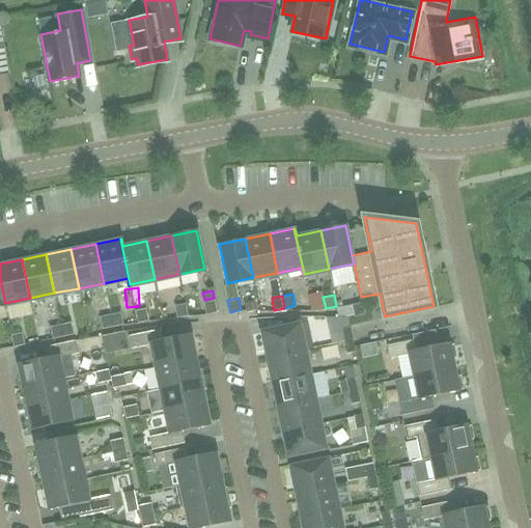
[(215,299),(203,301),(205,313),(217,311),(215,299)]
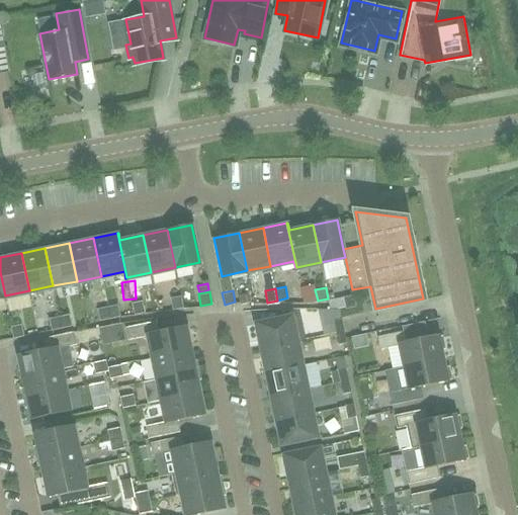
[(353,293),(343,295),(345,307),(356,305),(353,293)]
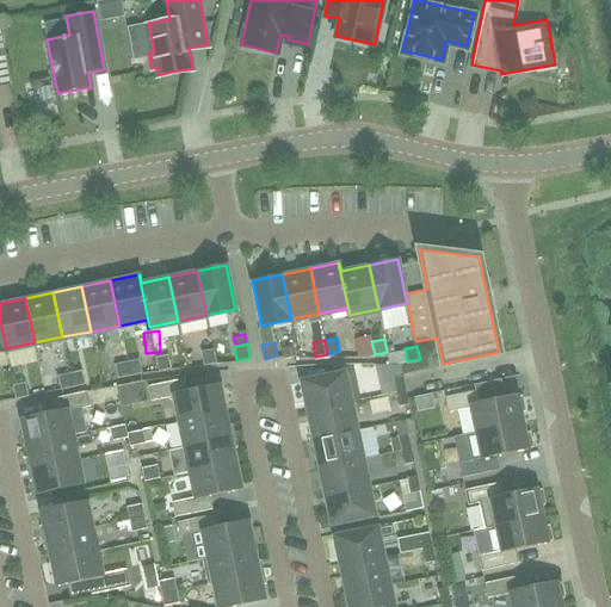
[(214,347),(201,350),(203,363),(216,360),(214,347)]
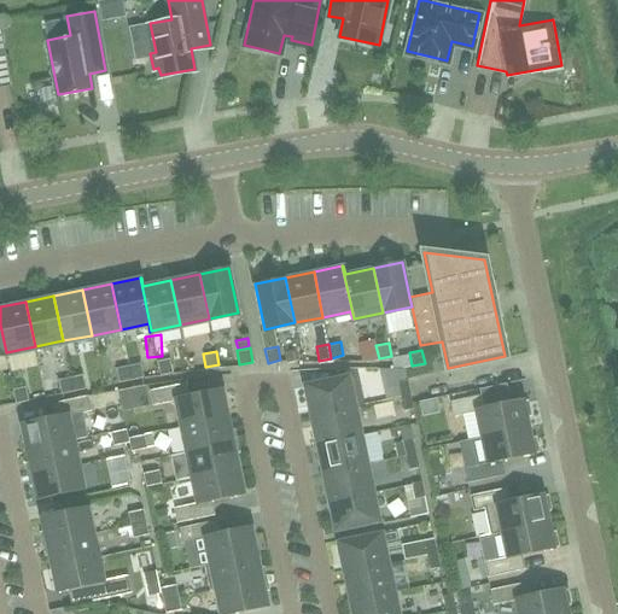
[(170,357),(157,360),(159,373),(173,370),(170,357)]
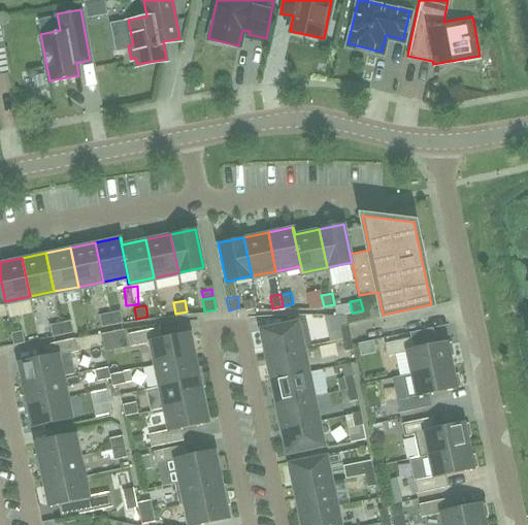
[(120,309),(109,312),(111,323),(123,322),(120,309)]
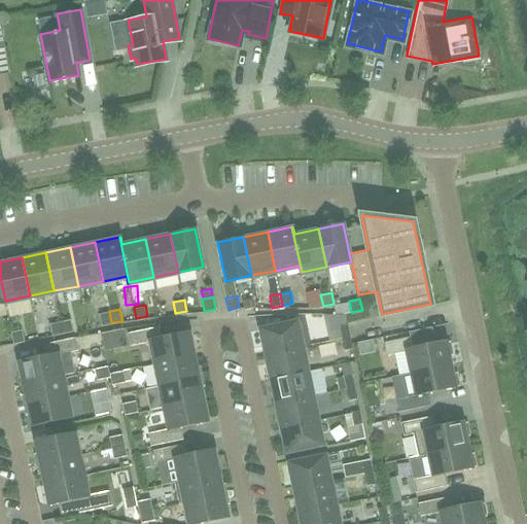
[(109,311),(99,313),(101,324),(111,322),(109,311)]
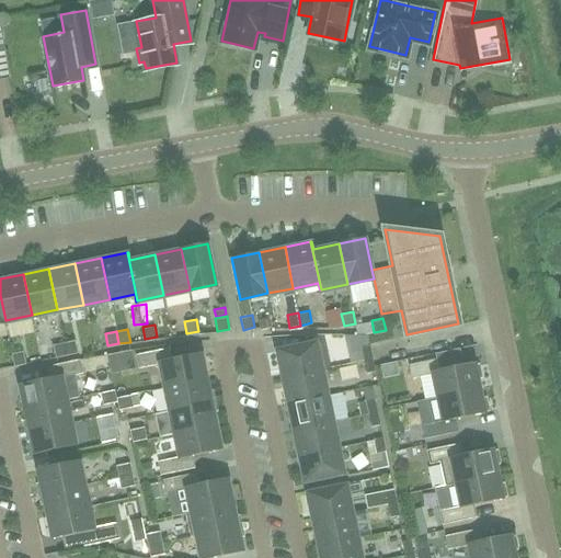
[(76,339),(65,341),(67,354),(78,352),(76,339)]
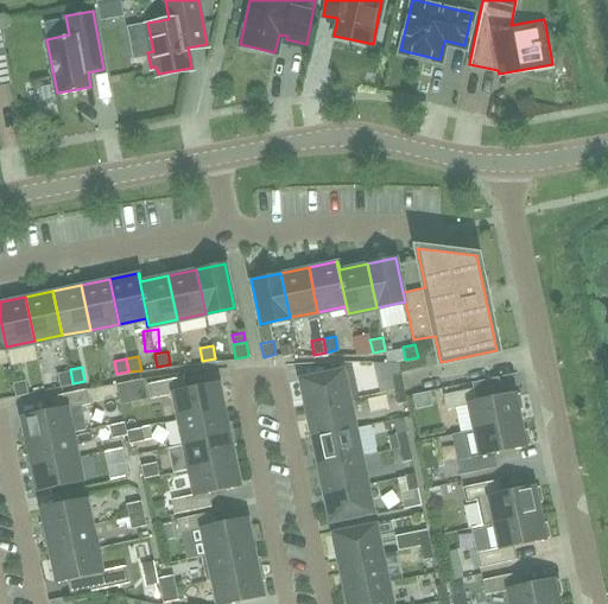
[(342,368),(299,377),(305,406),(349,398),(342,368)]
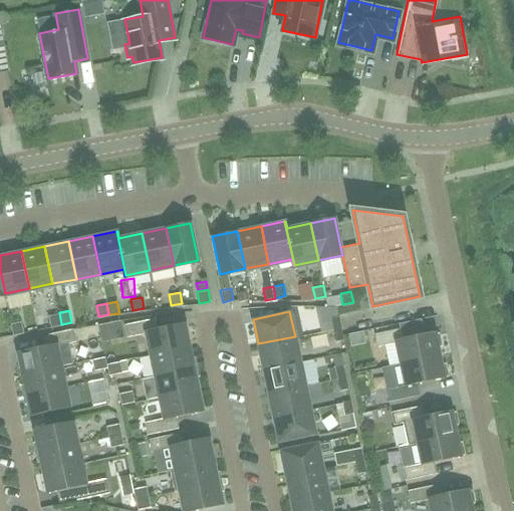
[(48,314),(51,326),(61,324),(59,312),(48,314)]
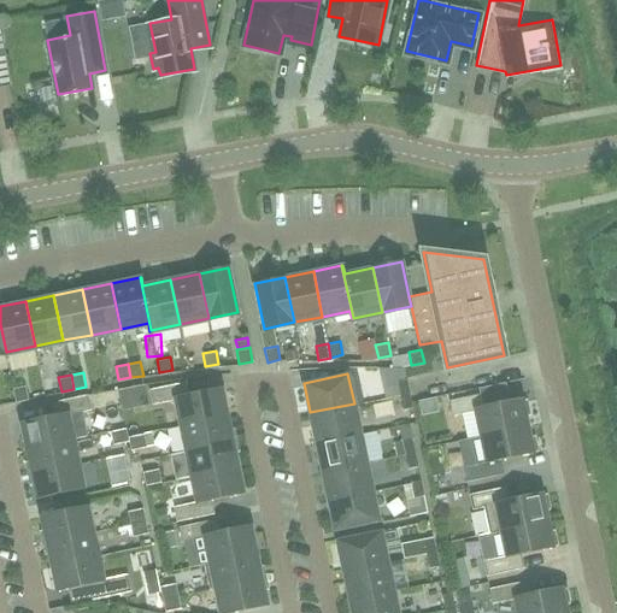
[(407,377),(397,378),(399,393),(410,392),(407,377)]
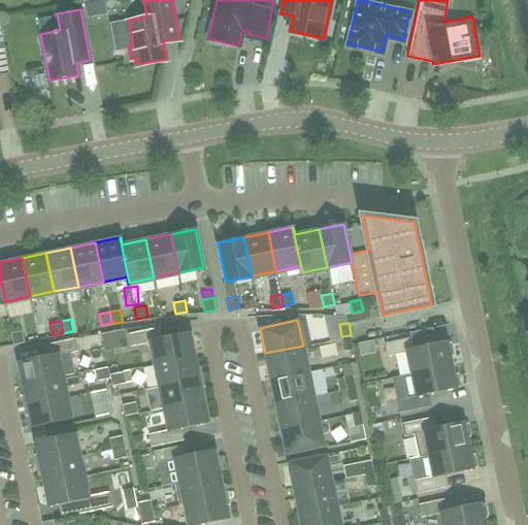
[(155,362),(194,354),(189,331),(157,338),(154,327),(127,332),(130,345),(150,340),(155,362)]
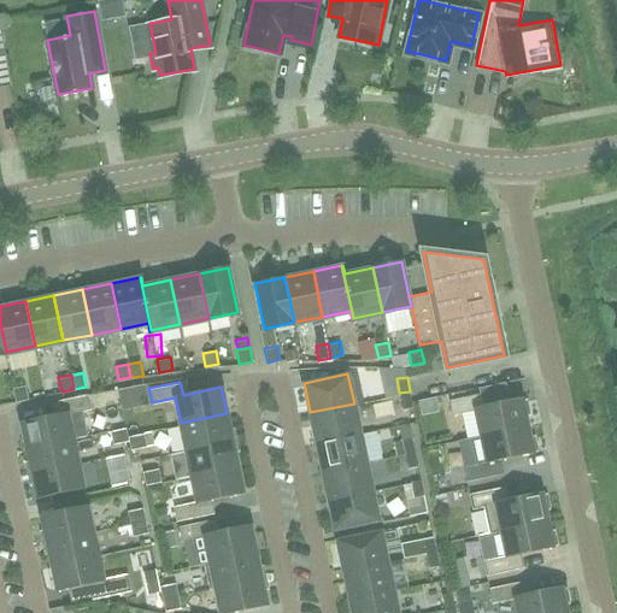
[(16,400),(28,398),(25,384),(13,387),(16,400)]
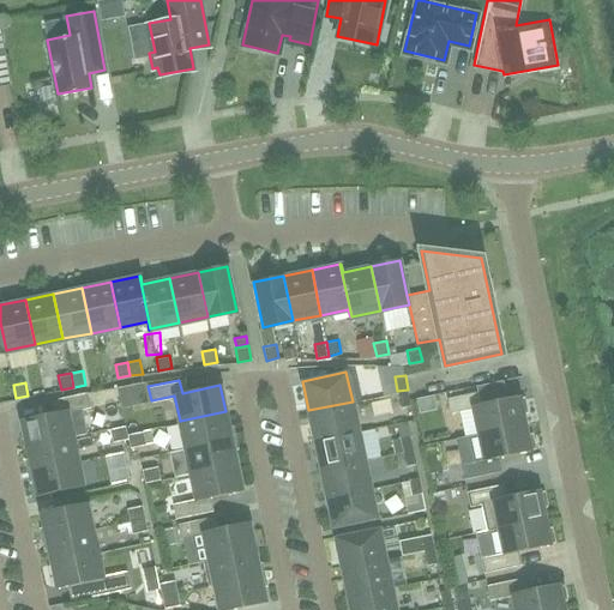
[(410,404),(408,390),(397,391),(401,405),(410,404)]
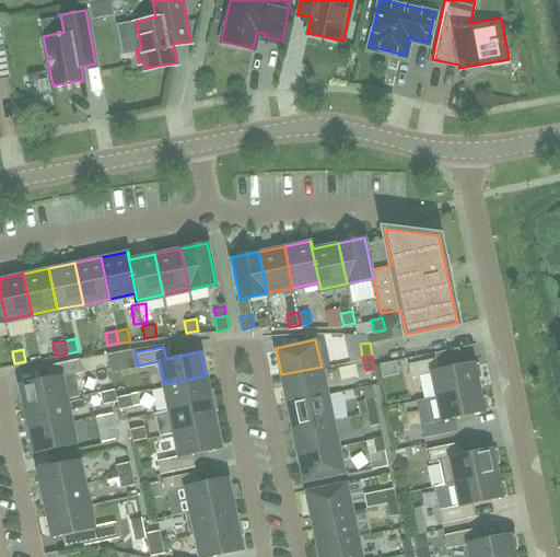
[(439,369),(435,356),(408,362),(410,375),(431,371),(436,394),(478,385),(476,375),(480,374),(478,362),(474,363),(474,361),(439,369)]
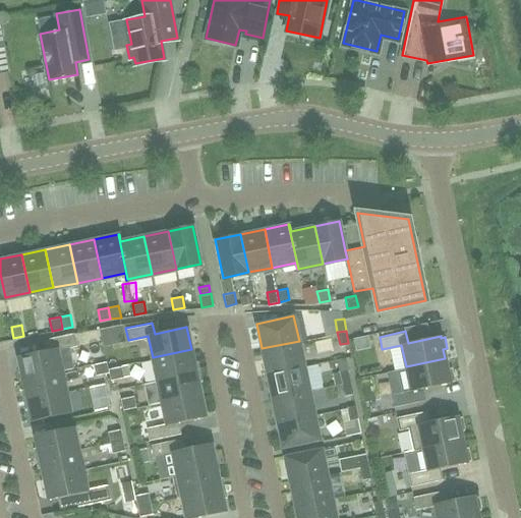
[(18,356),(22,378),(62,369),(57,349),(76,345),(74,332),(48,338),(51,349),(18,356)]
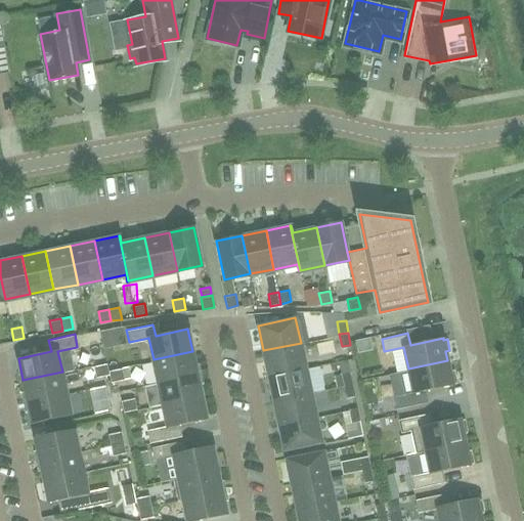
[(301,343),(263,350),(268,375),(306,367),(301,343)]
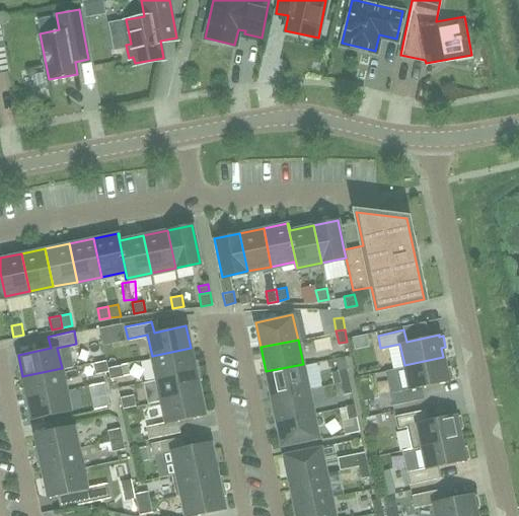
[(191,348),(152,356),(156,378),(196,370),(191,348)]
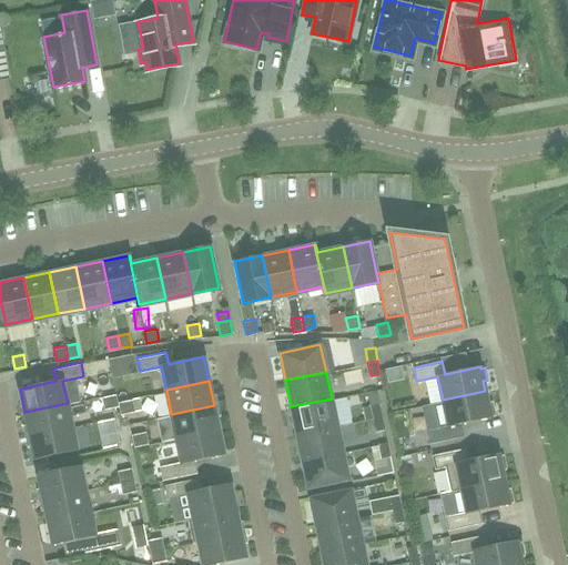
[(367,391),(369,403),(378,401),(376,389),(367,391)]
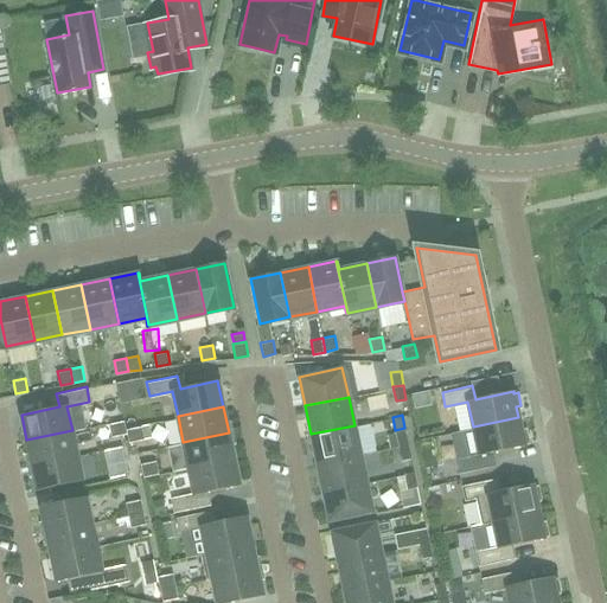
[(518,417),(473,427),(478,453),(455,457),(459,472),(489,466),(486,451),(524,444),(524,442),(529,441),(525,428),(521,429),(518,417)]
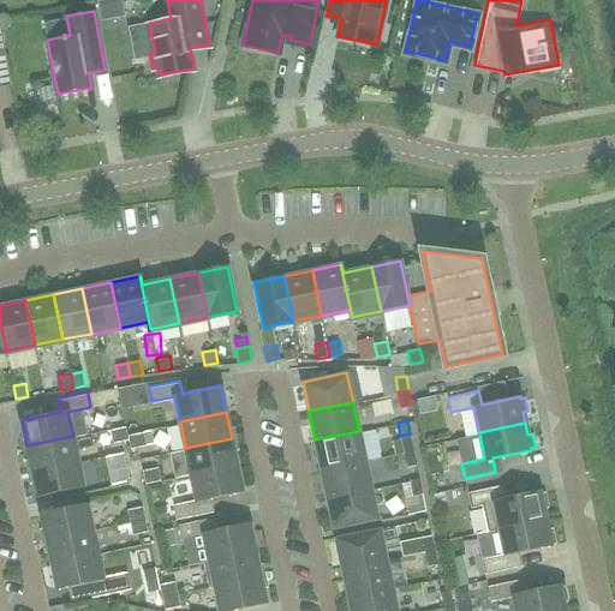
[(129,438),(125,425),(109,429),(113,442),(129,438)]
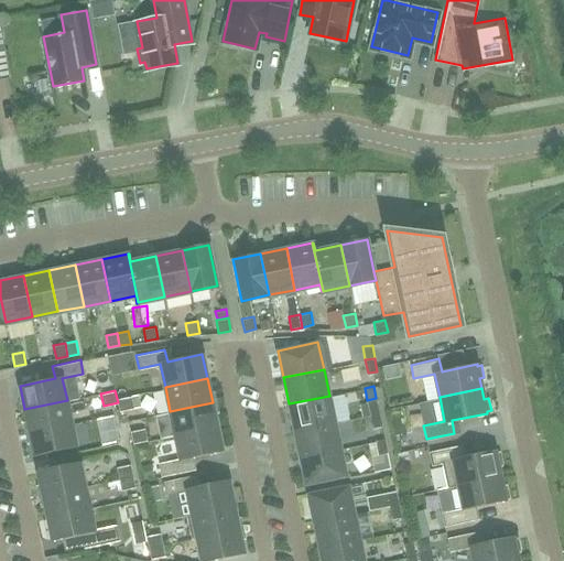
[(131,395),(117,398),(119,410),(133,407),(131,395)]
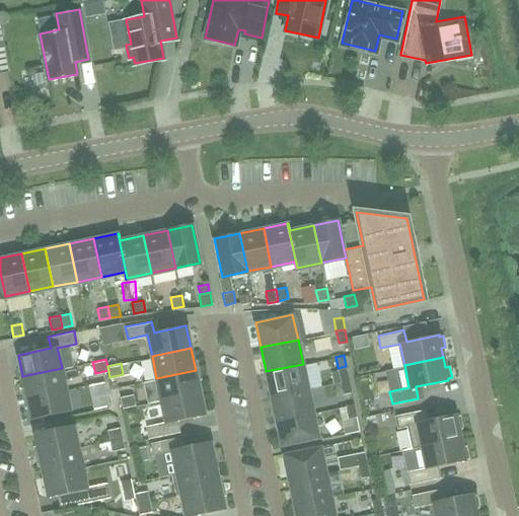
[(303,364),(266,371),(272,395),(308,387),(303,364)]
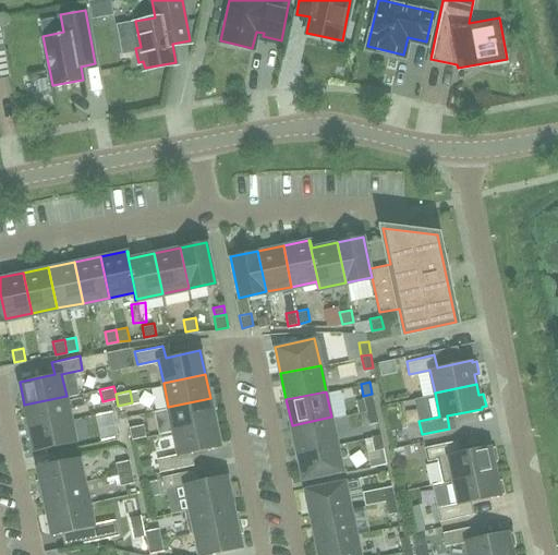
[(375,408),(372,394),(363,396),(366,410),(375,408)]
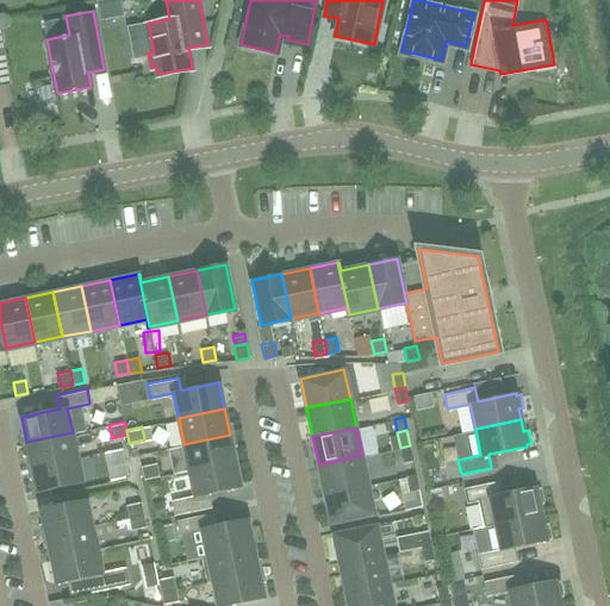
[(26,442),(31,466),(78,456),(73,432),(26,442)]
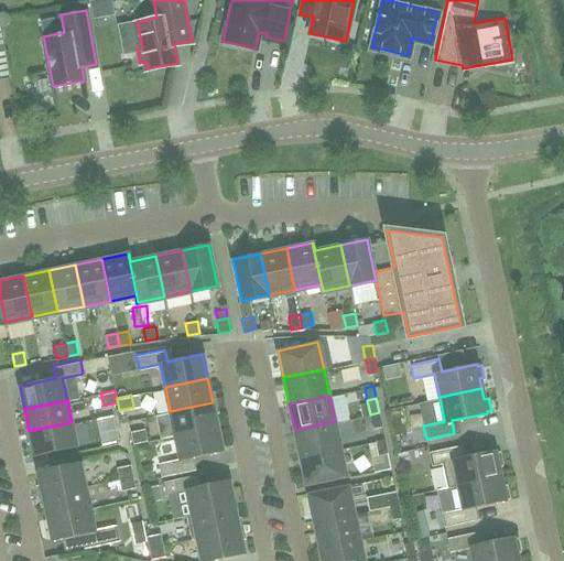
[(213,402),(170,411),(175,434),(217,425),(213,402)]
